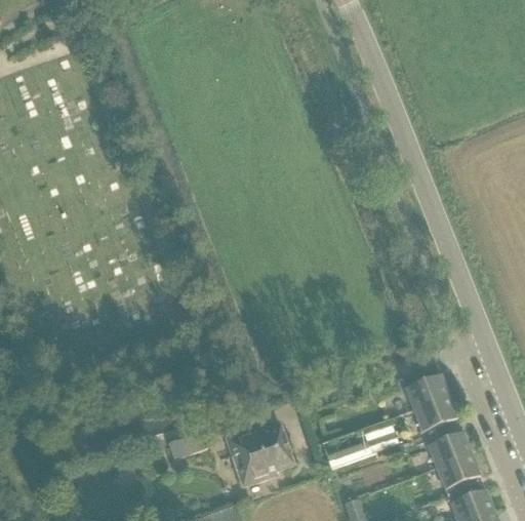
[(405,387),(414,408),(449,395),(441,373),(405,387)]
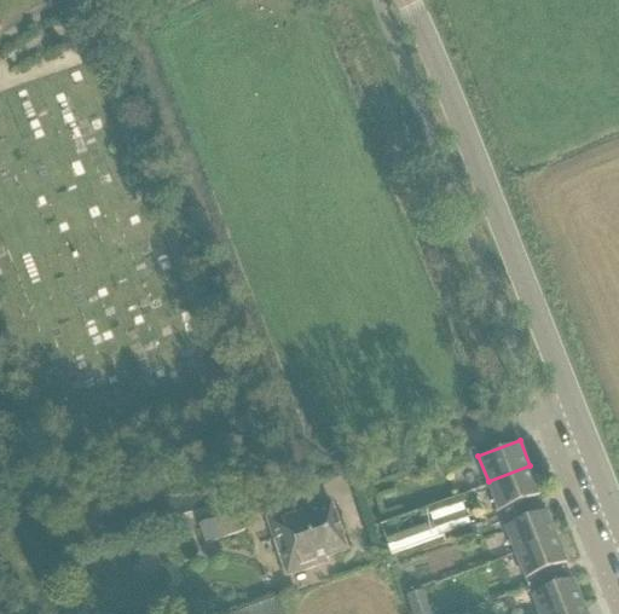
[(539,492),(530,465),(489,481),(498,508),(539,492)]
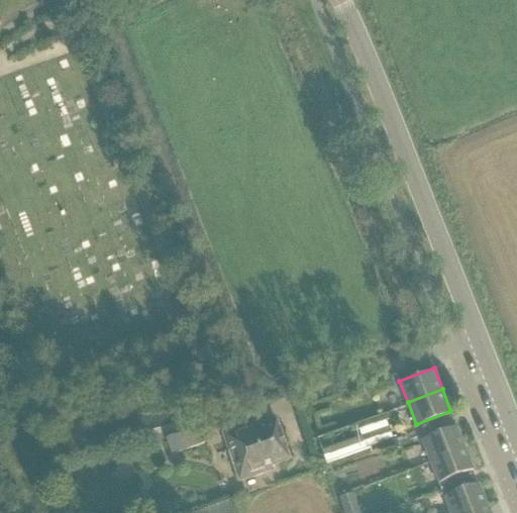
[(273,463),(290,456),(277,417),(259,423),(257,419),(223,430),(239,479),(274,467),(273,463)]
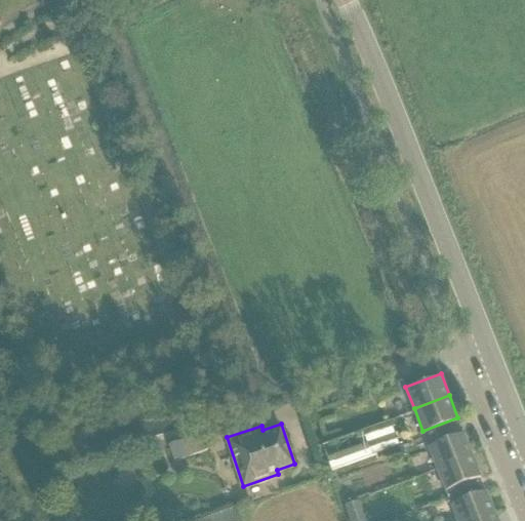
[(174,457),(185,454),(208,447),(202,431),(169,442),(174,457)]
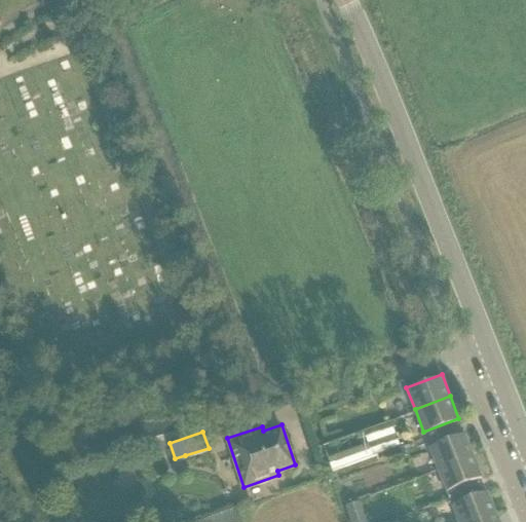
[(428,445),(438,467),(470,454),(473,453),(464,432),(428,445)]
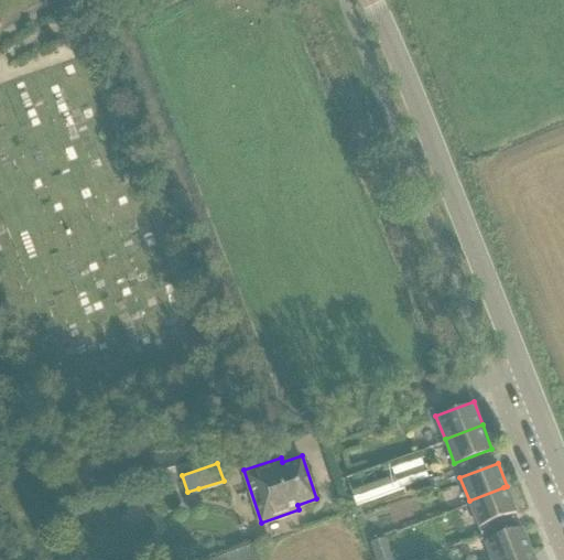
[(507,486),(503,487),(469,501),(478,525),(516,509),(507,486)]
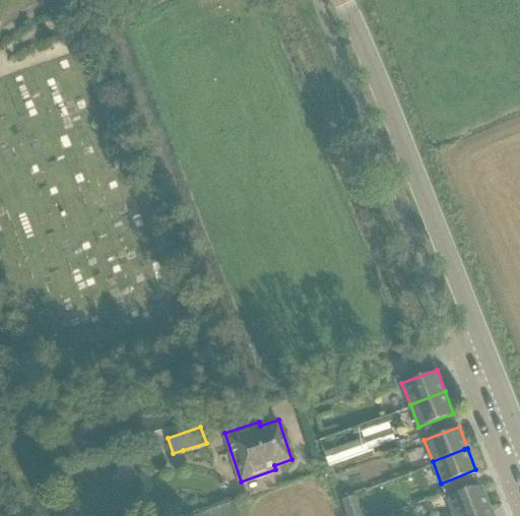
[(446,497),(453,515),(459,515),(490,505),(481,484),(446,497)]
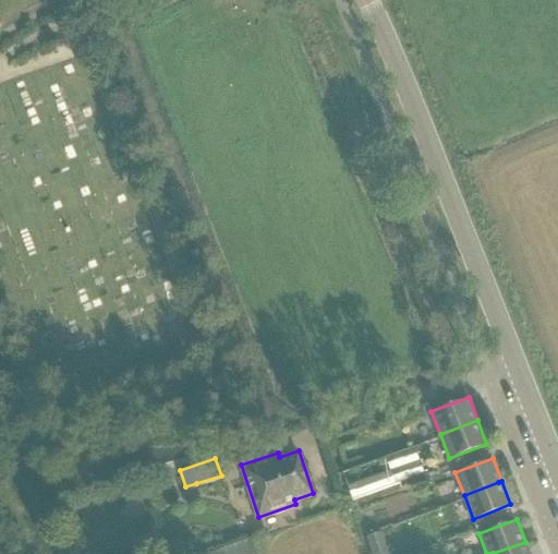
[(388,553),(380,527),(365,531),(372,553),(388,553)]
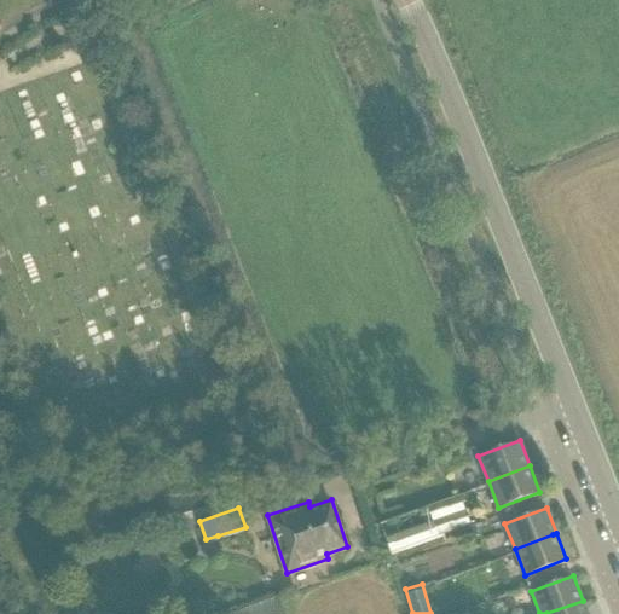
[(284,613),(278,595),(221,613),(284,613)]
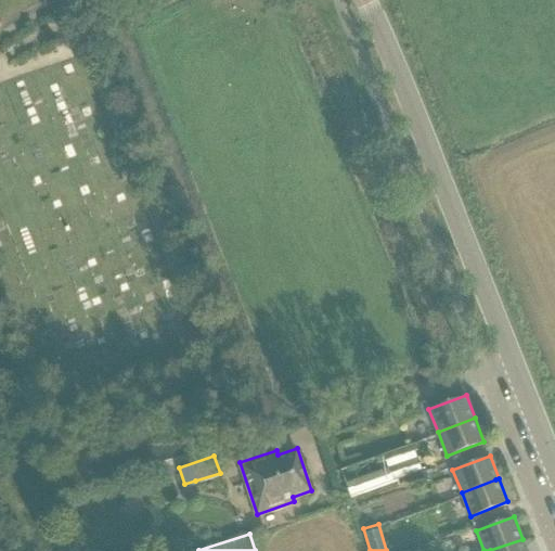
[(527,550),(523,539),(490,550),(527,550)]
